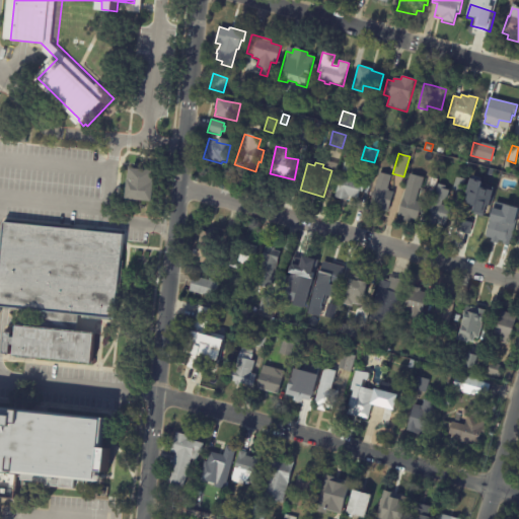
[(355,169),(363,172),(360,181),(365,182),(363,192),(360,191),(357,199),(348,196),(347,202),(335,198),(344,162),(354,165),(353,169),(355,169)]
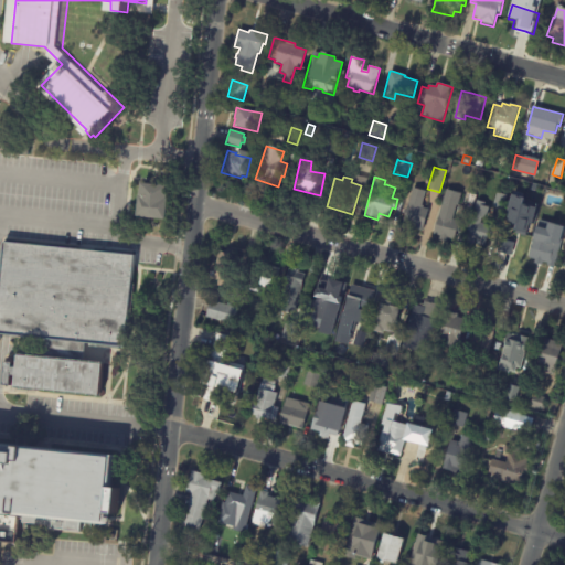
[(149,184),(167,187),(164,220),(136,217),(137,195),(138,196),(139,184),(149,184)]
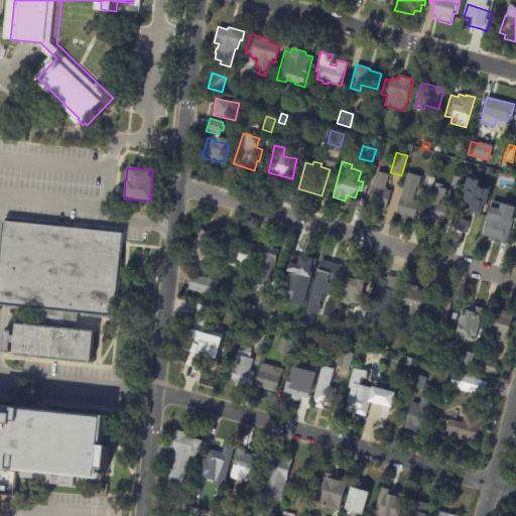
[(418,187),(416,187),(413,201),(421,203),(419,213),(416,212),(414,220),(409,218),(408,221),(401,219),(401,216),(395,214),(407,173),(421,177),(418,187)]
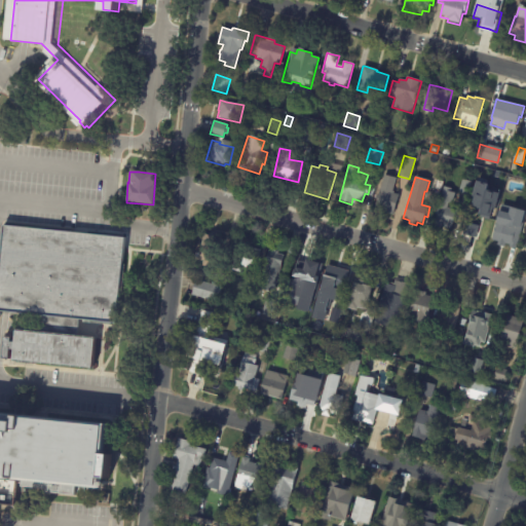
[(462,180),(473,182),(470,195),(458,192),(462,180)]
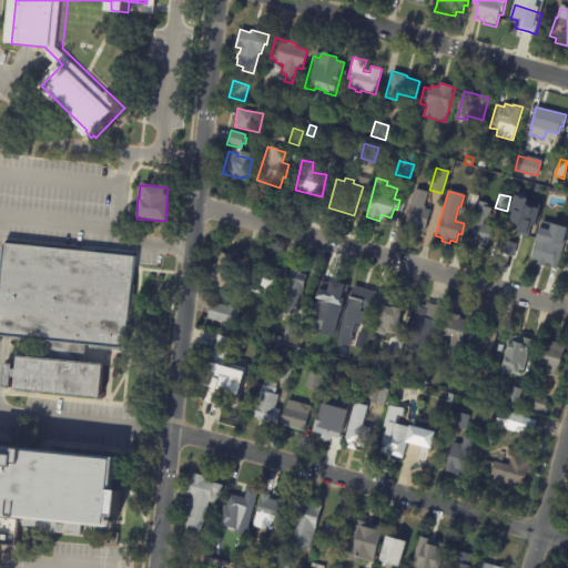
[(423,198),(426,199),(424,209),(430,211),(424,233),(404,226),(413,195),(423,198)]
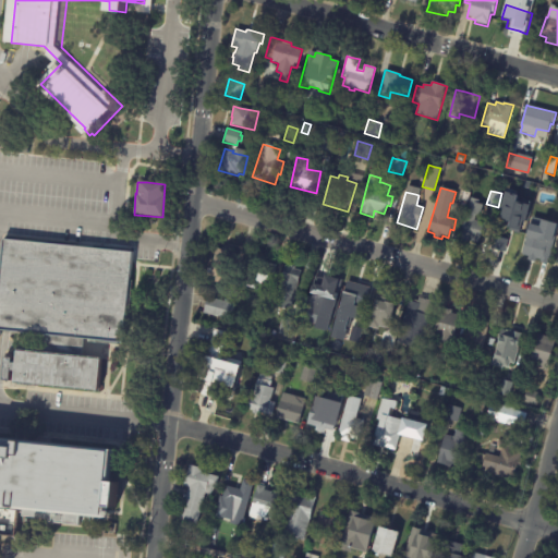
[(528,215),(512,210),(516,197),(531,202),(528,215)]
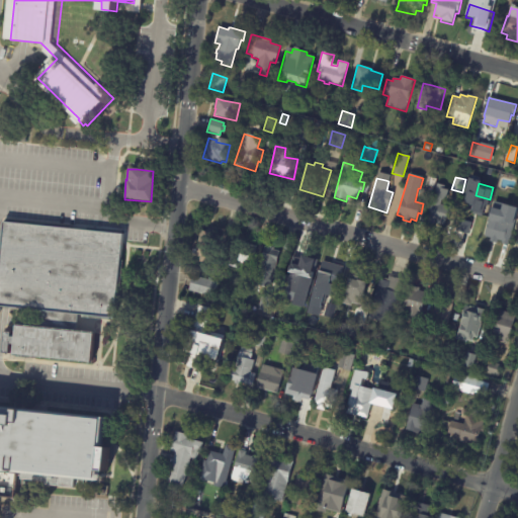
[(452,208),(450,216),(447,216),(443,228),(426,223),(437,184),(445,186),(444,189),(448,190),(443,205),(452,208)]
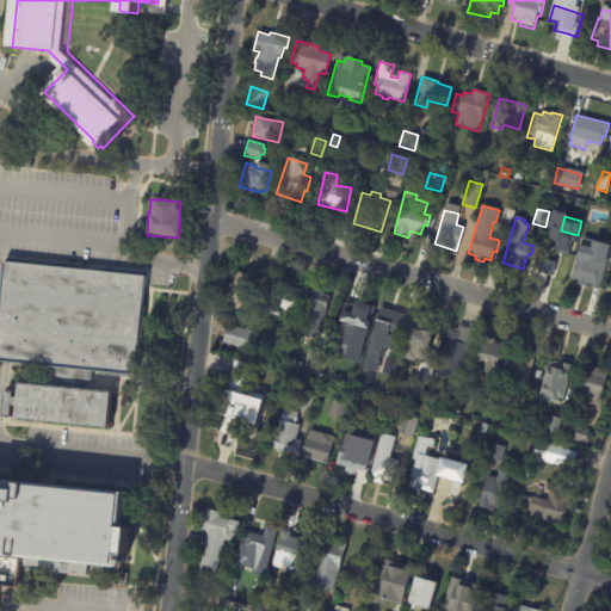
[(551,241),(549,250),(555,251),(553,257),(567,260),(560,284),(536,277),(547,240),(551,241)]
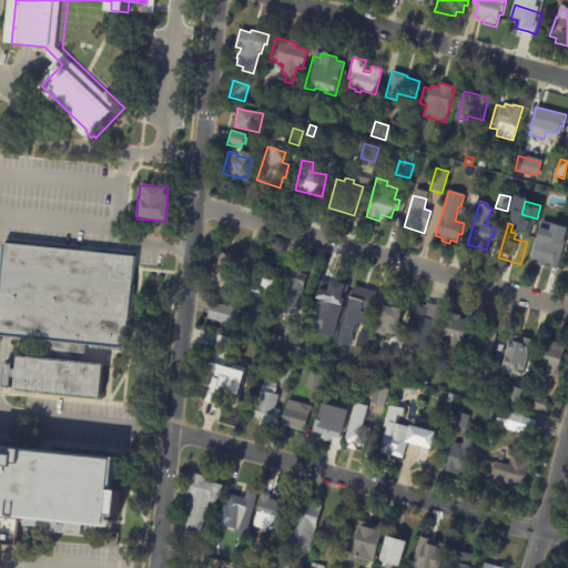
[(559,231),(560,231),(556,245),(560,246),(557,257),(555,256),(553,265),(546,264),(545,267),(537,265),(538,261),(531,260),(540,225),(559,231)]
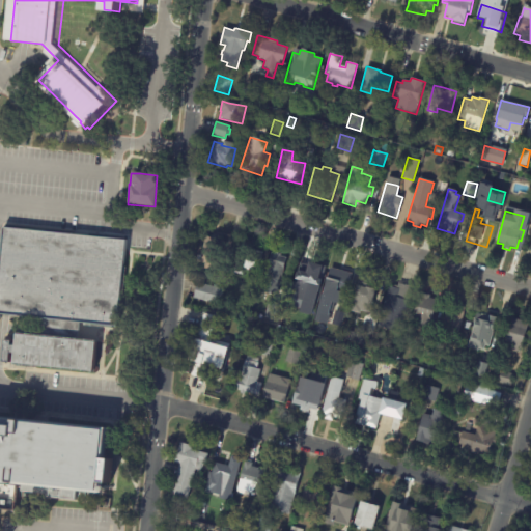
[(127,248),(118,327),(82,324),(82,328),(45,324),(46,319),(32,318),(31,324),(15,322),(16,316),(0,314),(0,271),(4,228),(127,241),(127,248)]
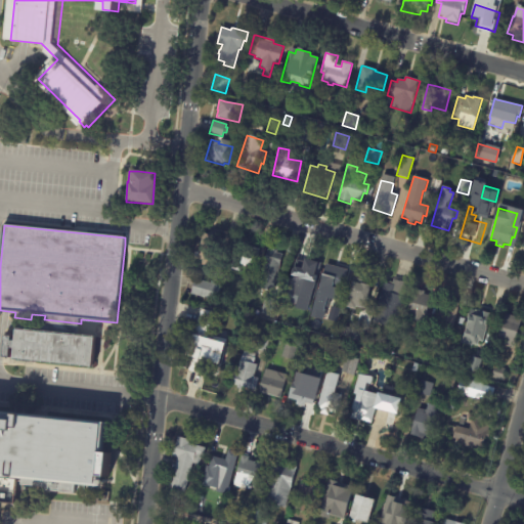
[(215,232),(214,236),(221,239),(214,262),(202,258),(201,260),(195,259),(197,257),(193,256),(195,253),(198,254),(204,233),(209,235),(210,231),(215,232)]
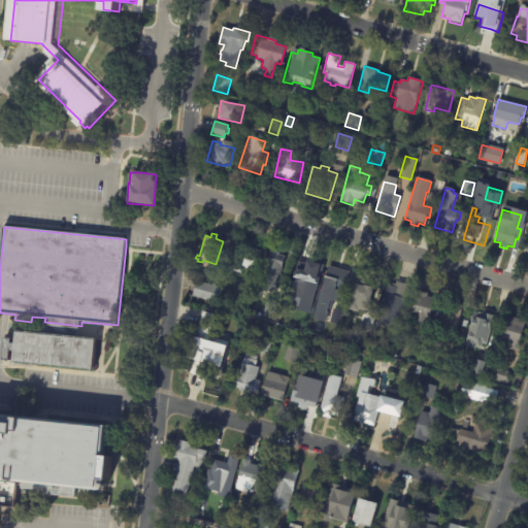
[(229,239),(236,241),(232,255),(222,253),(226,239),(229,239)]
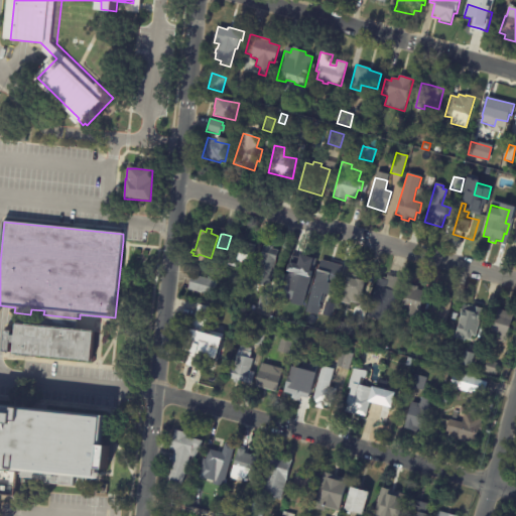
[(255,246),(256,246),(250,265),(229,259),(235,240),(255,246)]
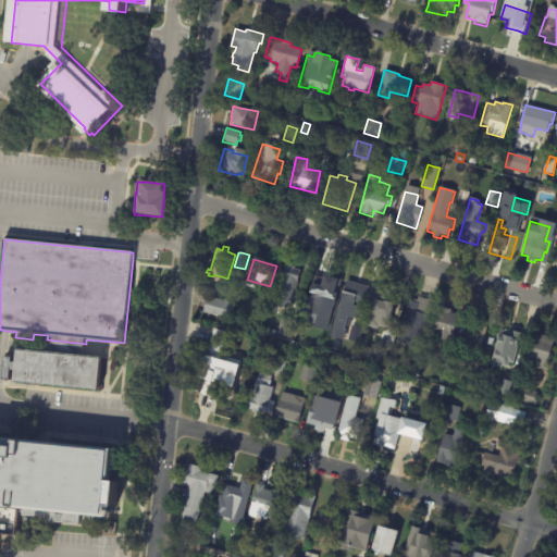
[(283,309),(273,306),(285,264),(295,267),(294,269),(300,271),(291,311),(283,309)]
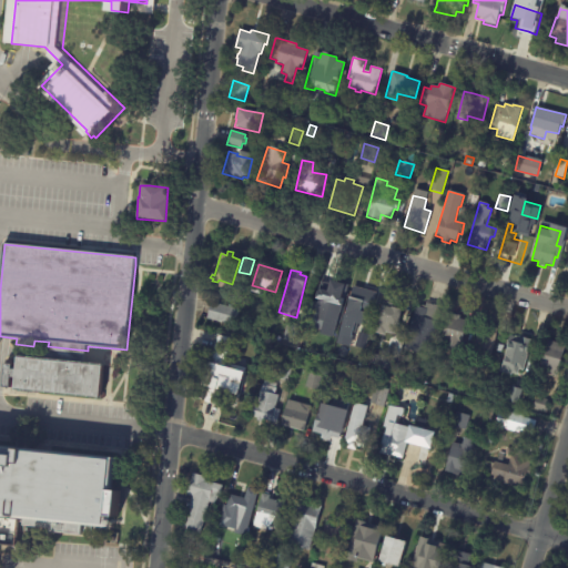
[(344,284),(336,314),(314,308),(322,277),(344,284)]
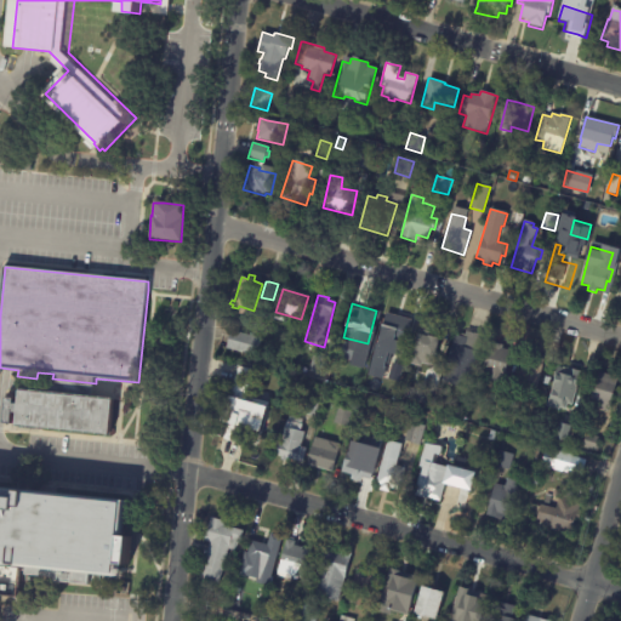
[(398,317),(412,322),(409,331),(406,331),(397,363),(381,358),(382,353),(375,351),(386,313),(398,317)]
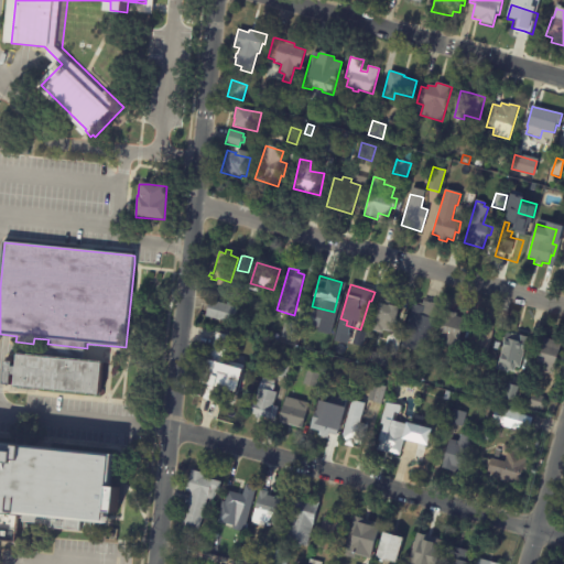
[(400,308),(392,334),(386,332),(383,338),(372,335),(373,327),(381,300),(393,303),(393,302),(397,303),(396,307),(400,308)]
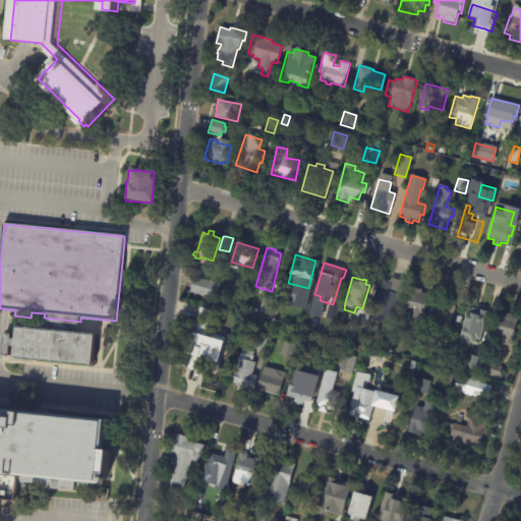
[(191,286),(193,278),(209,282),(210,280),(213,281),(212,283),(220,285),(216,300),(188,292),(191,286)]
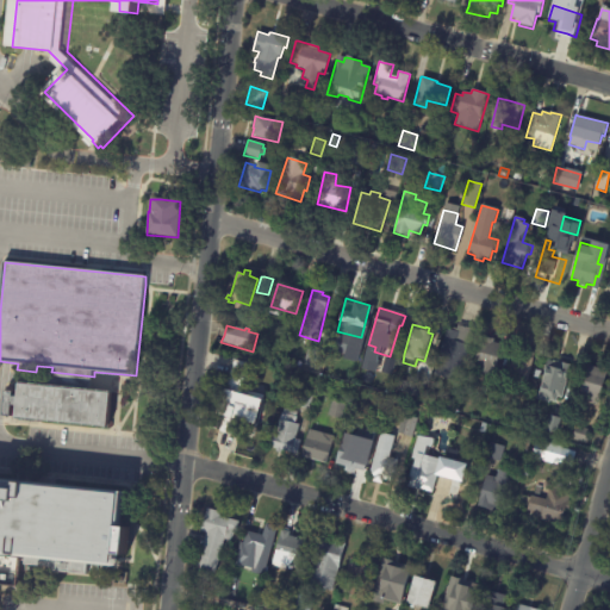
[(460,327),(474,330),(460,384),(434,377),(447,329),(453,331),(454,329),(456,330),(458,325),(460,327)]
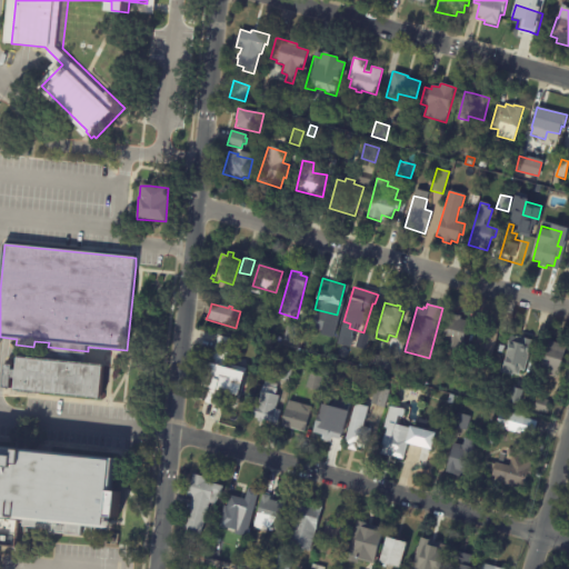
[(259,322),(262,310),(275,313),(271,326),(259,322)]
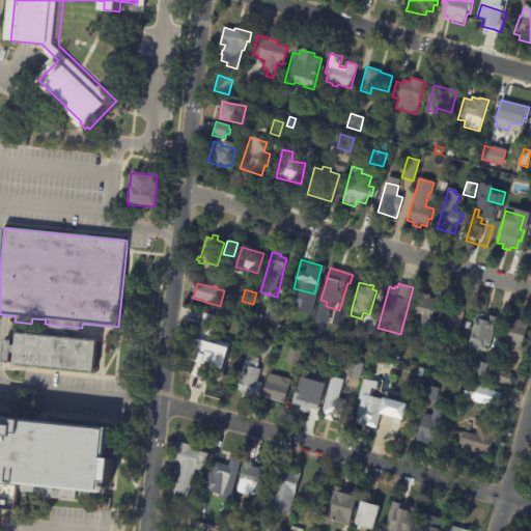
[(426,295),(429,296),(429,298),(437,300),(431,322),(436,323),(432,334),(414,329),(416,319),(413,318),(418,295),(423,297),(424,295),(426,295)]
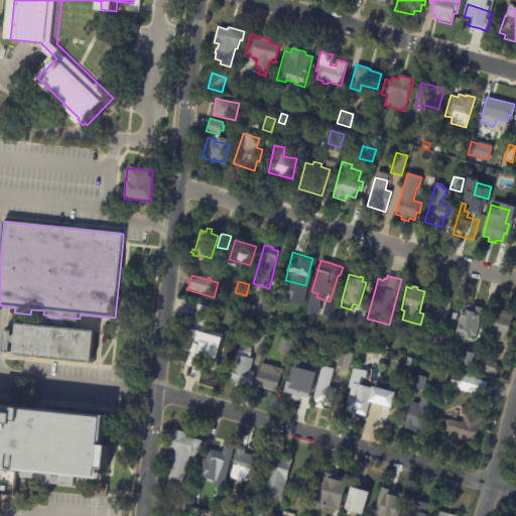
[(270,293),(276,294),(272,309),(259,305),(263,291),(270,293)]
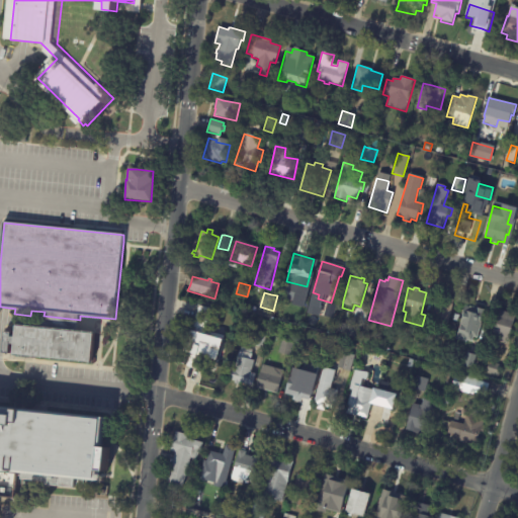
[(445,303),(452,305),(446,331),(429,327),(436,300),(445,303)]
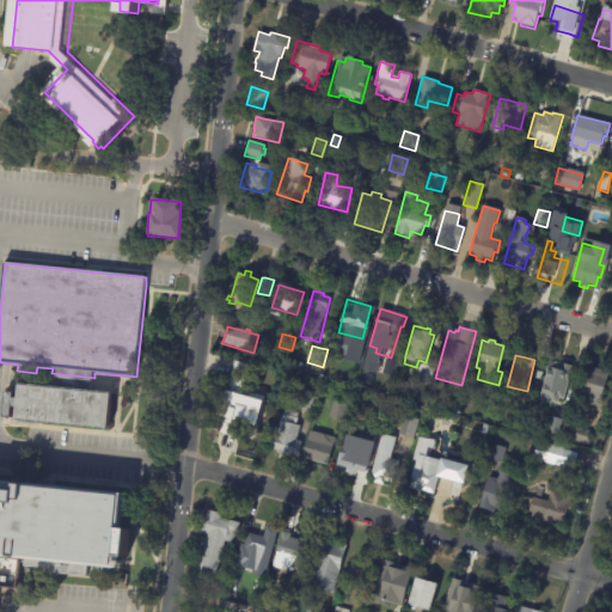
[(365,359),(359,375),(350,373),(355,356),(365,359)]
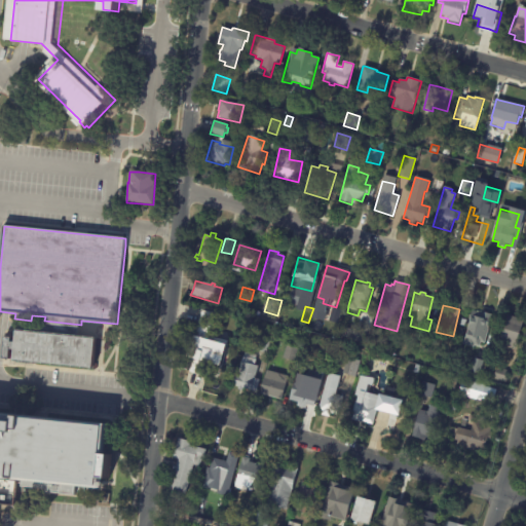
[(336,309),(342,311),(338,324),(328,321),(332,308),(336,309)]
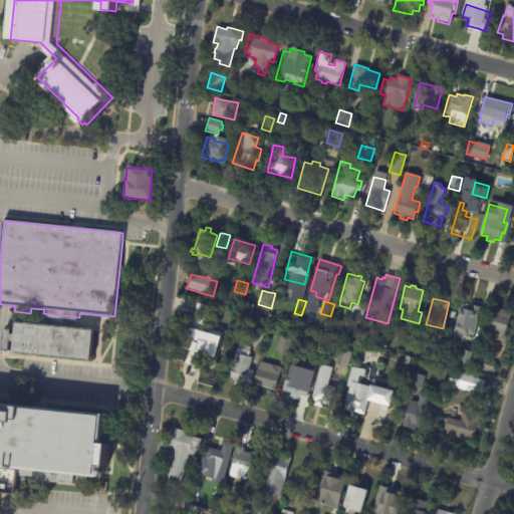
[(223,311),(223,304),(236,305),(235,312),(223,311)]
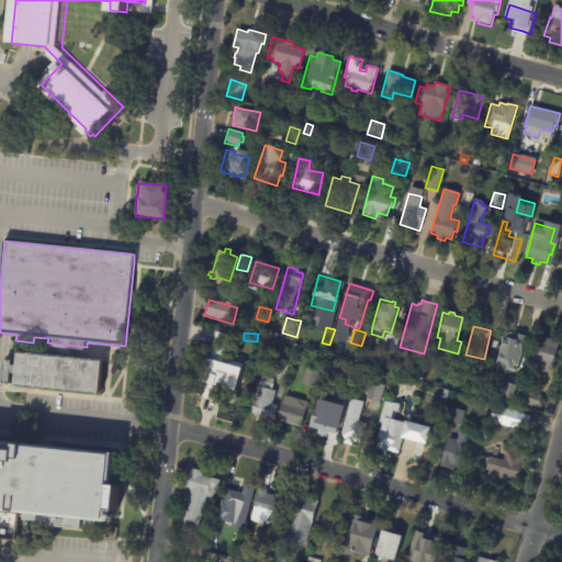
[(208,348),(210,334),(227,336),(225,352),(229,353),(225,378),(228,378),(226,394),(218,393),(217,403),(197,400),(203,358),(206,358),(208,348)]
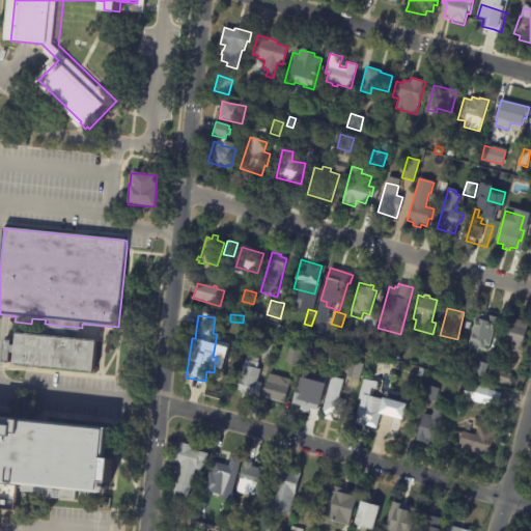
[(488,316),(497,318),(488,347),(485,346),(484,352),(478,350),(477,352),(468,348),(472,334),(473,335),(474,329),(475,322),(476,323),(477,319),(484,322),(485,315),(488,316)]
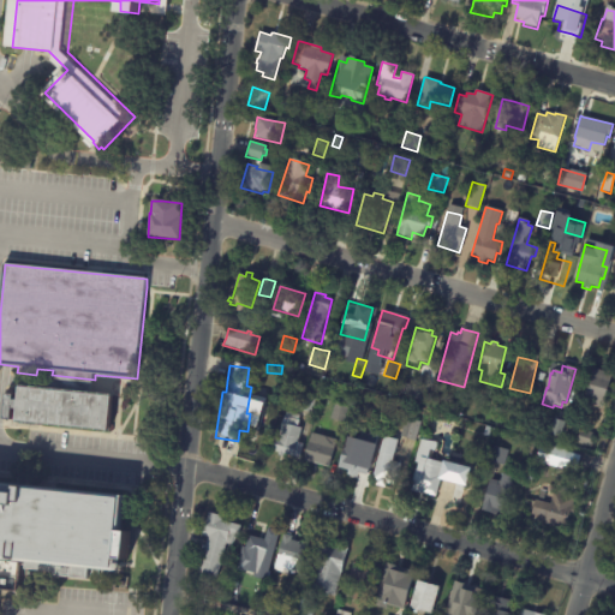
[(602,371),(613,375),(602,410),(583,404),(592,369),(602,371)]
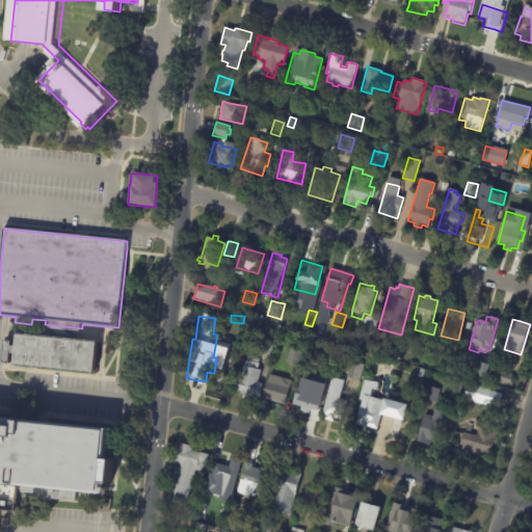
[(355,326),(369,329),(366,346),(350,343),(354,326),(355,326)]
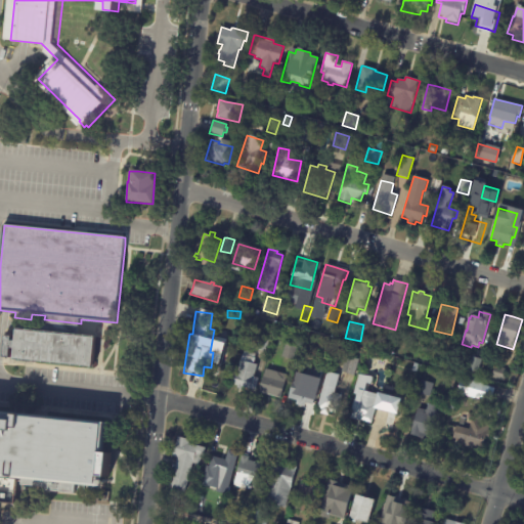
[(41,332),(96,337),(94,366),(14,358),(15,348),(11,347),(10,357),(4,357),(6,335),(13,336),(13,340),(16,340),(17,329),(41,332)]
